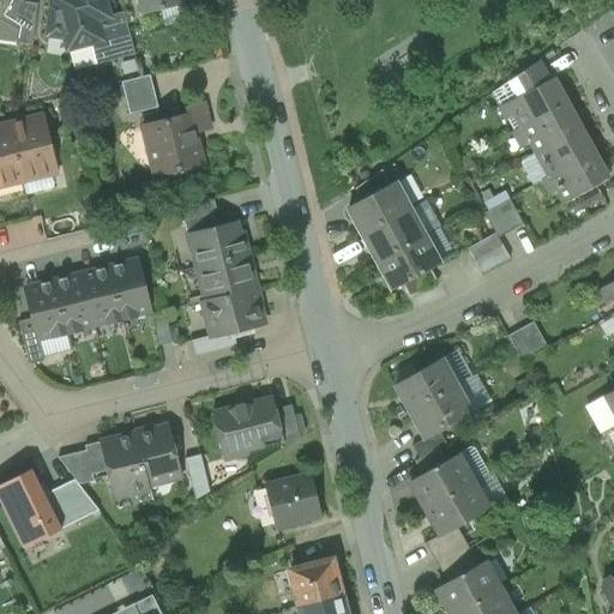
[(23,2),(18,0),(7,0),(0,12),(0,20),(17,30),(16,43),(31,46),(37,4),(23,2)]
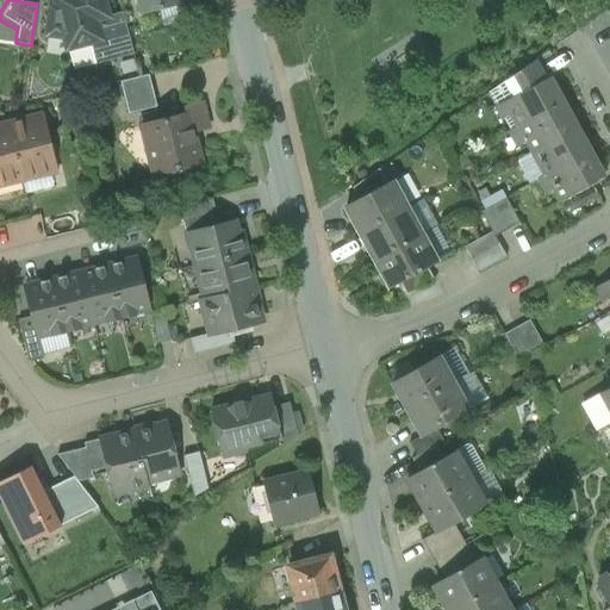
[(104,0),(53,0),(55,7),(50,8),(47,36),(63,37),(67,50),(106,39),(111,38),(105,19),(109,18),(109,17),(104,0)]
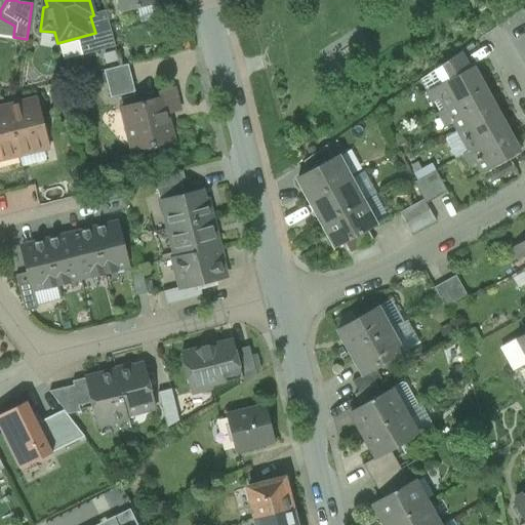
[(155,0),(116,0),(120,13),(156,4),(155,0)]
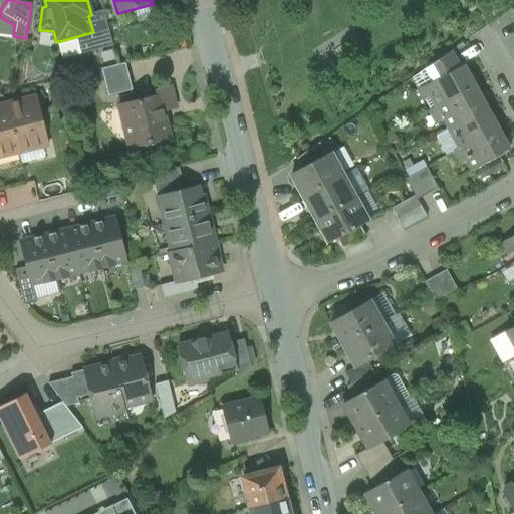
[(102,11),(91,14),(91,15),(88,16),(93,32),(89,33),(94,50),(112,45),(102,11)]
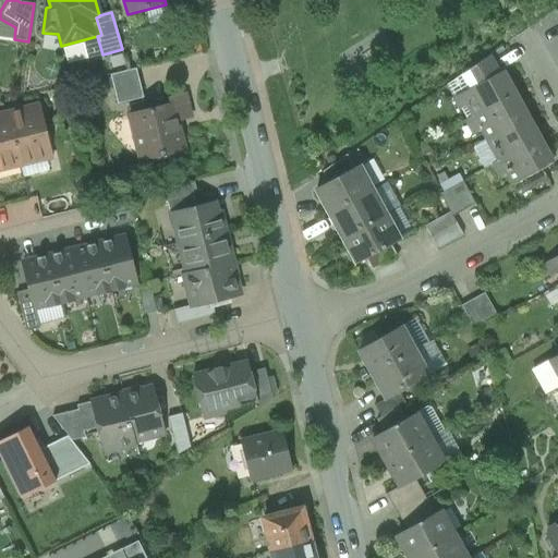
[(488,57),(461,75),(469,89),(498,73),(488,57)]
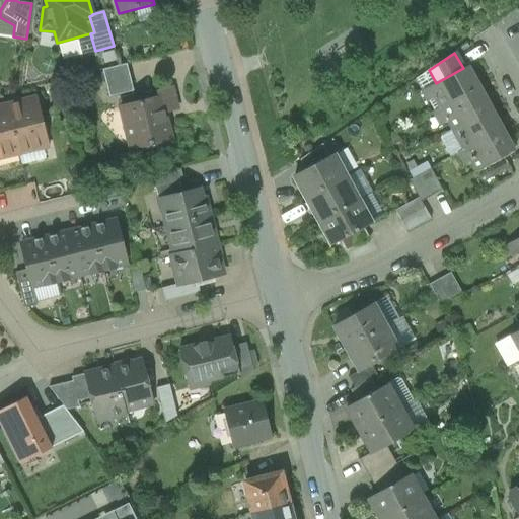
[(127,64),(102,70),(108,97),(133,91),(127,64)]
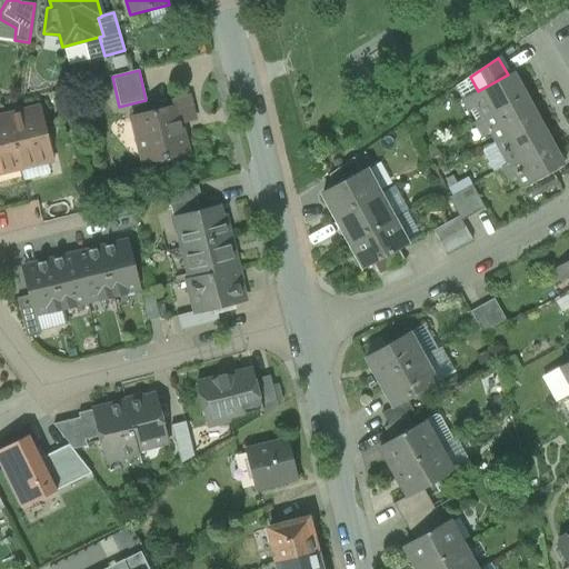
[(478,91),(471,95),(483,119),(525,97),(511,72),(508,75),(478,91)]
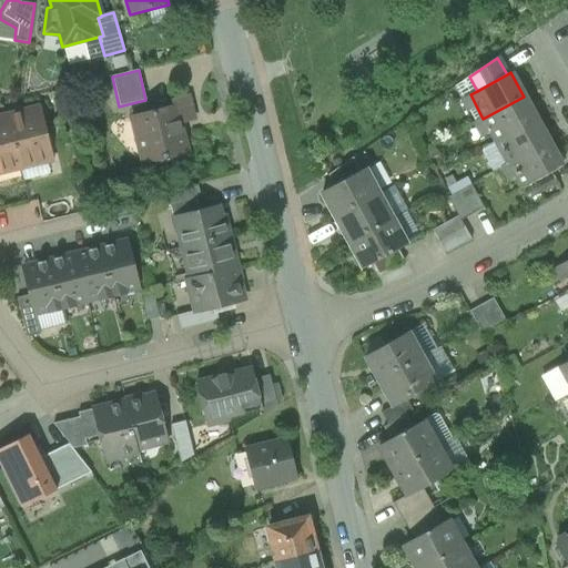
[(483,119),(470,94),(463,99),(475,123),(483,119)]
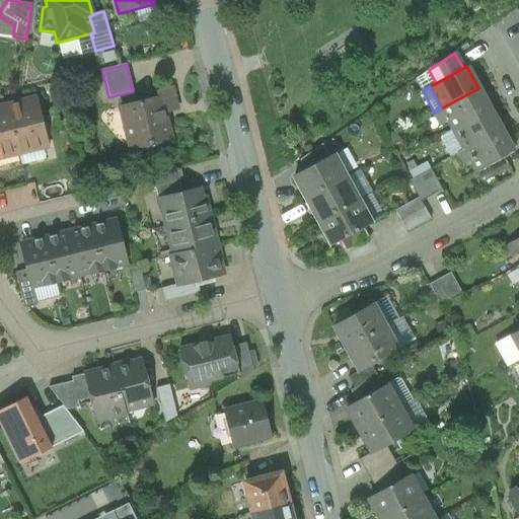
[(158,97),(121,107),(131,149),(170,139),(163,113),(176,109),(170,88),(157,92),(158,97)]
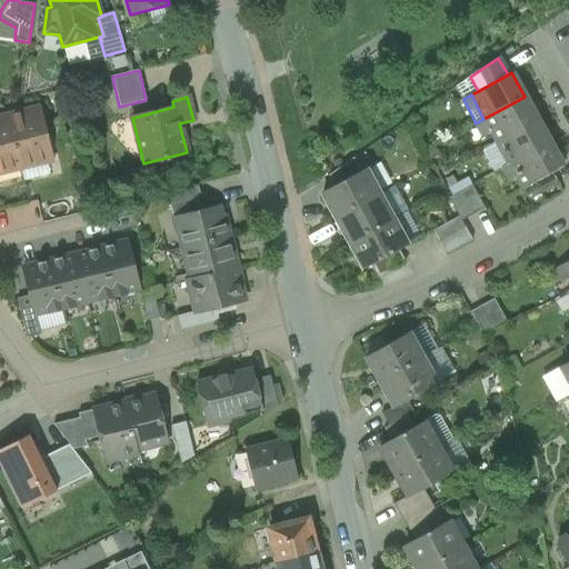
[(537,119),(525,97),(483,119),(497,141),(537,119)]
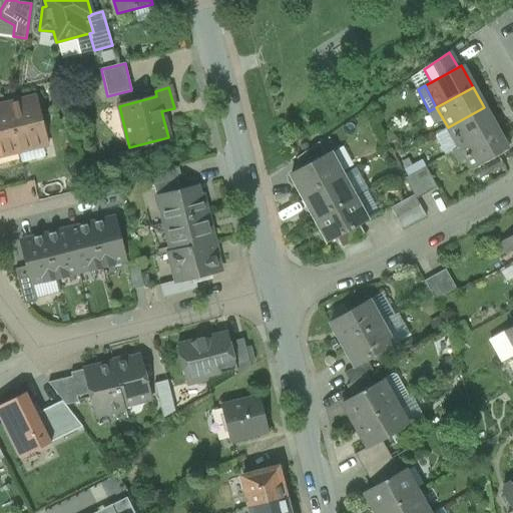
[(35,97),(6,105),(17,151),(46,144),(35,97)]
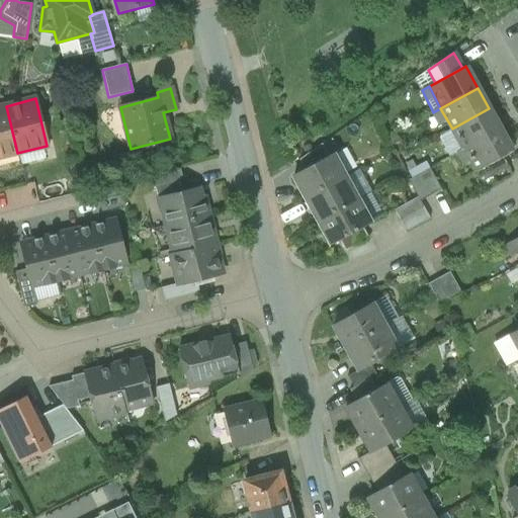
[(6,106),(0,107),(0,157),(17,153),(6,106)]
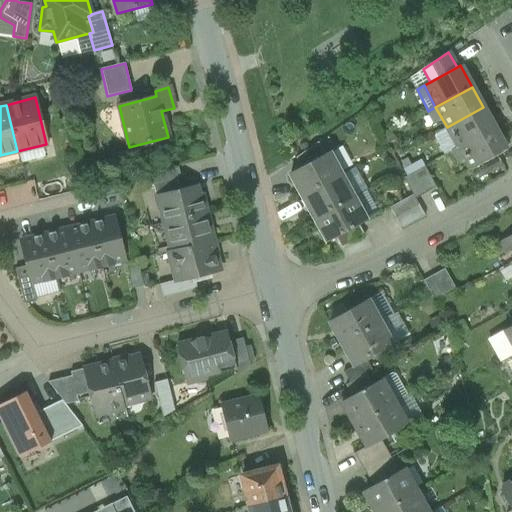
[(483,107),(447,127),(458,148),(495,128),(483,107)]
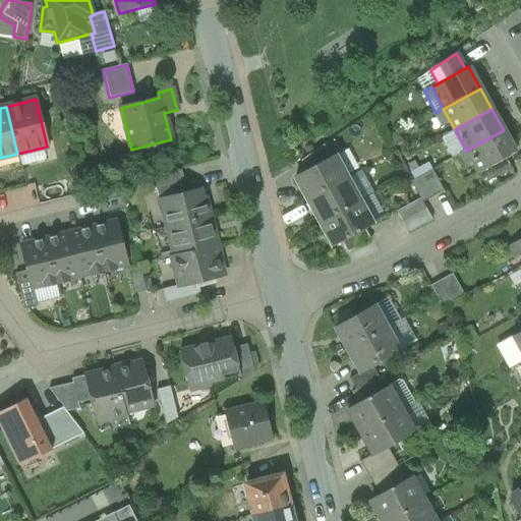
[(504,130),(466,151),(478,173),(505,158),(515,153),(504,130)]
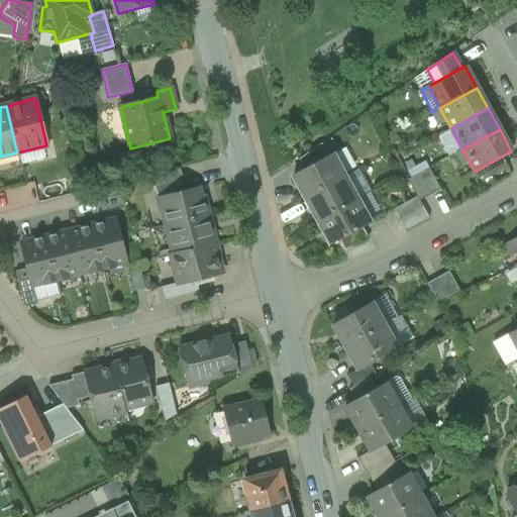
[(321,143),(299,160),(304,170),(328,156),(321,143)]
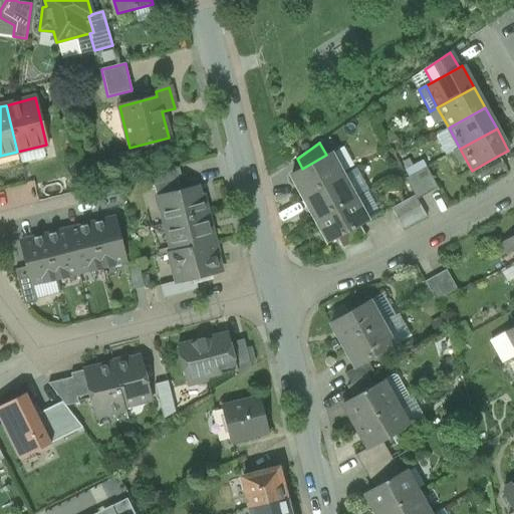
[(302,169),(293,174),(298,184),(295,186),(302,198),(305,196),(344,175),(331,153),(326,155),(302,169)]
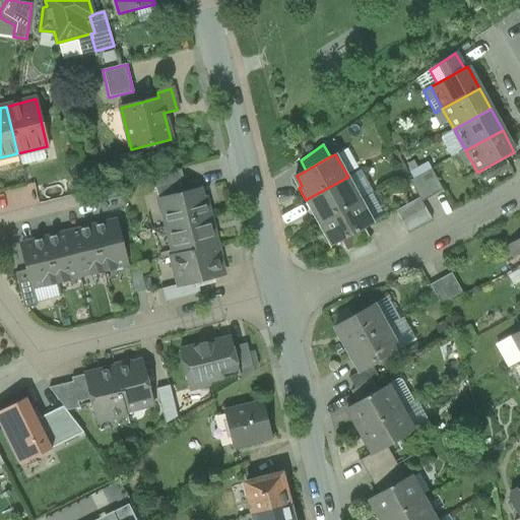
[(504,157),(477,173),(483,183),(510,169),(504,157)]
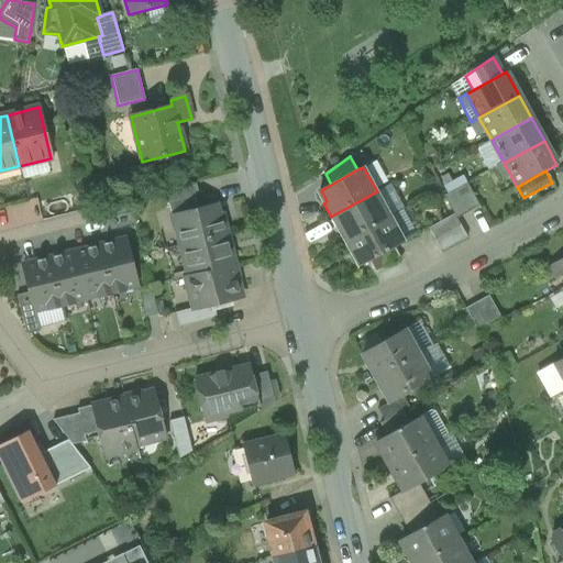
[(196,183),(165,190),(168,202),(199,195),(196,183)]
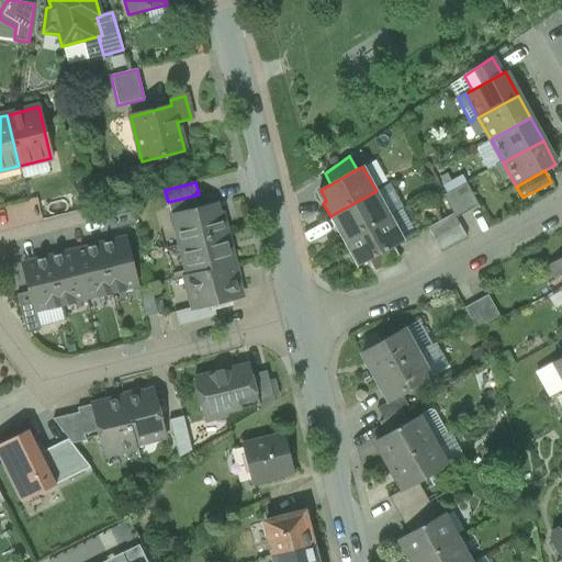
[(479,205),(465,183),(454,189),(467,212),(479,205)]
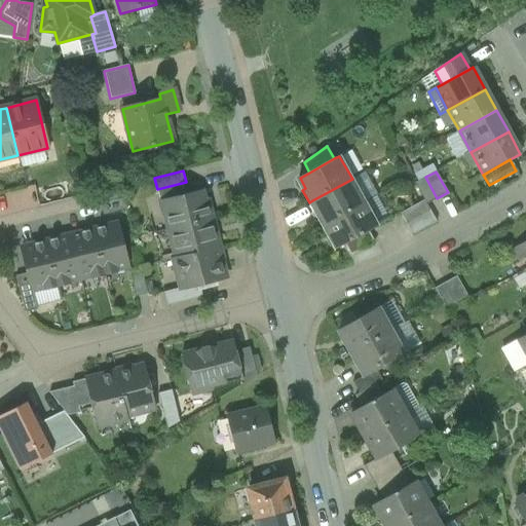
[(425,177),(414,183),(424,200),(426,204),(437,198),(425,177)]
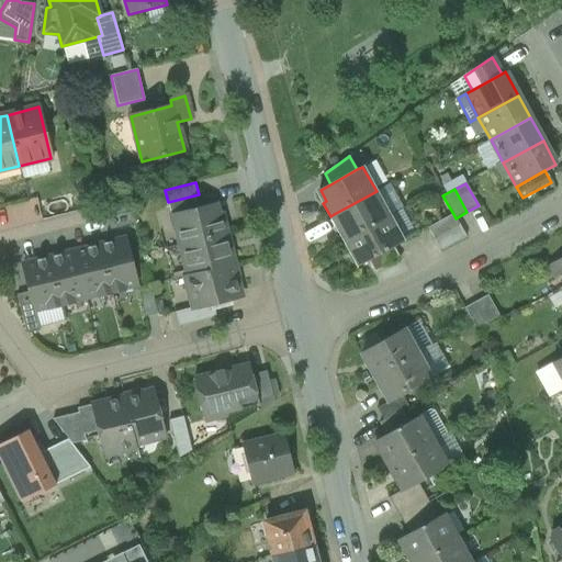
[(377,191),(334,214),(340,226),(337,228),(344,242),(347,239),(390,216),(377,191)]
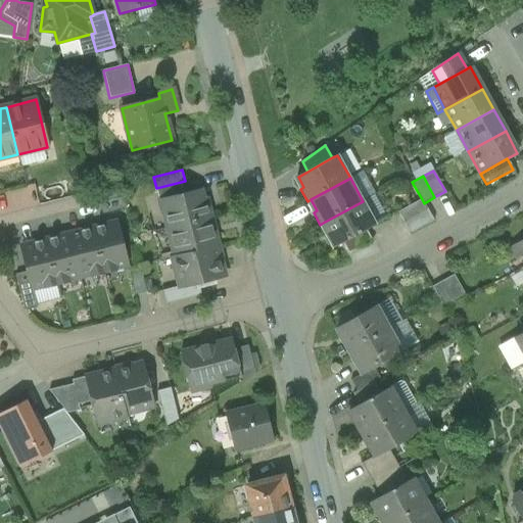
[(185,181),(156,188),(159,200),(184,194),(181,183),(185,182),(185,181)]
